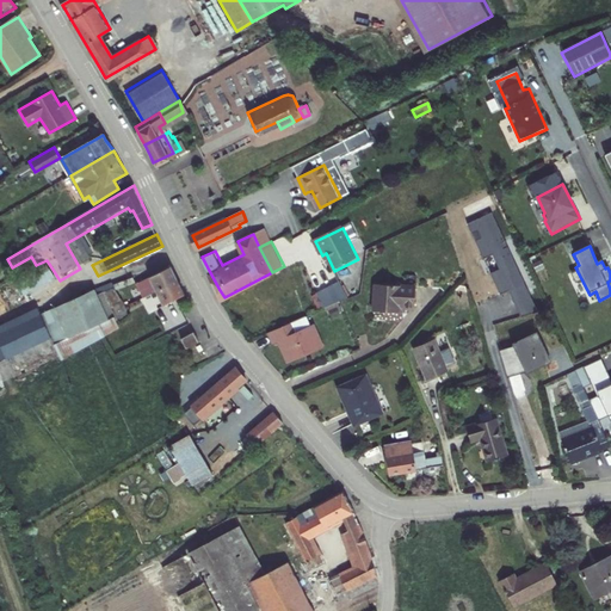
[(49,288),(60,281),(47,260),(36,265),(49,288)]
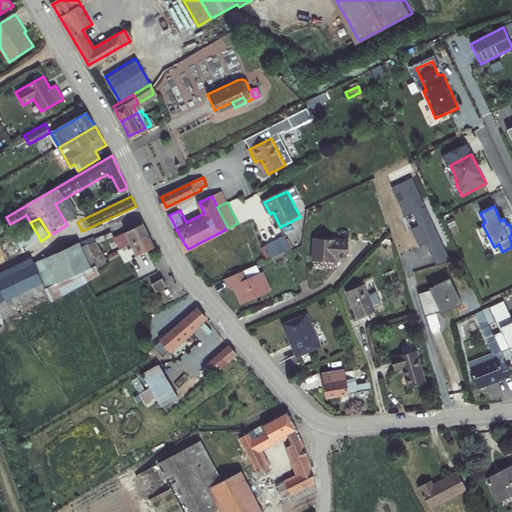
[(117,240),(121,247),(150,232),(146,224),(144,220),(118,234),(119,239),(117,240)]
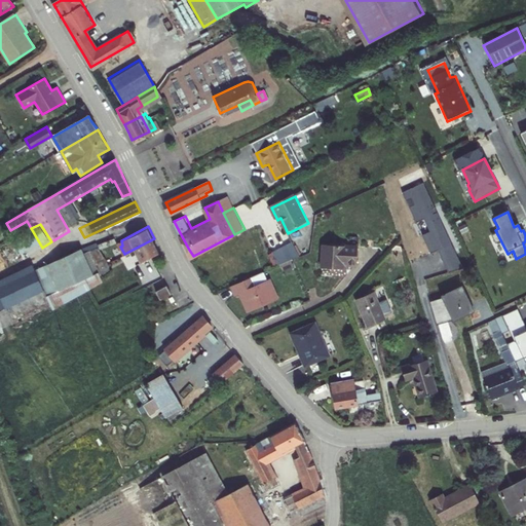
[(133,266),(151,256),(160,251),(157,245),(154,238),(124,254),(128,263),(130,262),(133,266)]
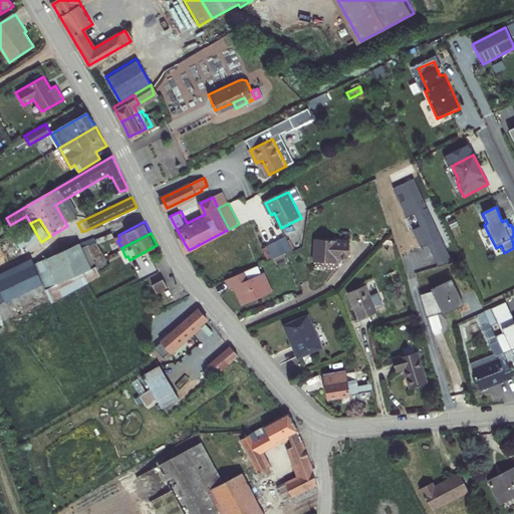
[(28,244),(23,236),(0,249),(5,258),(28,244)]
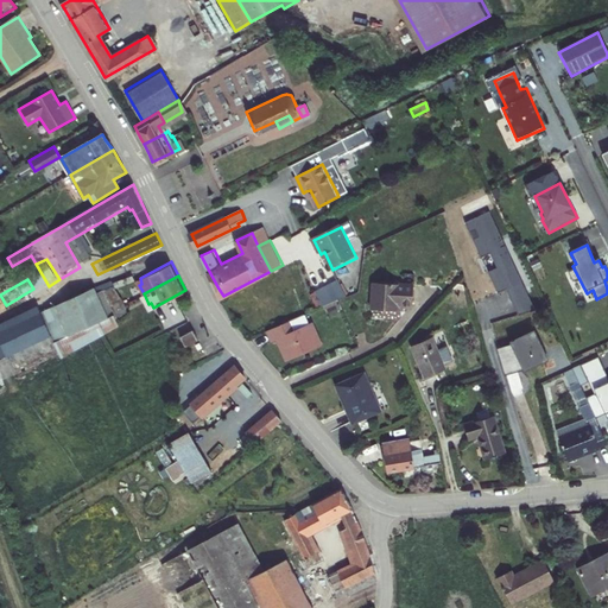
[(315,293),(322,306),(336,303),(346,297),(337,282),(315,293)]
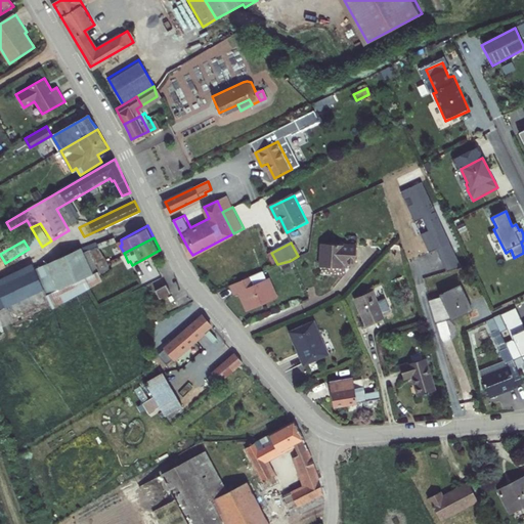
[(357,246),(318,243),(316,272),(346,274),(345,268),(355,267),(357,246)]
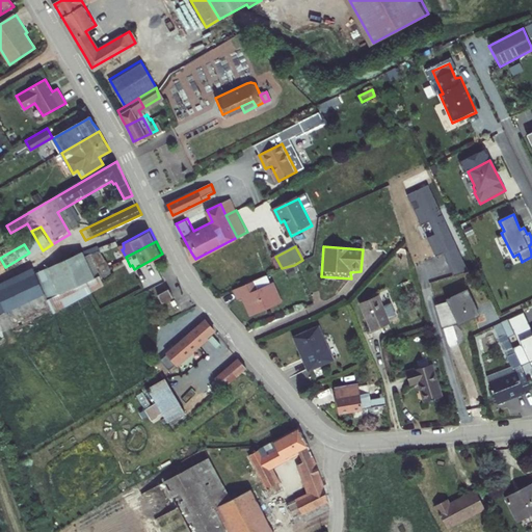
[(105,285),(101,275),(99,276),(85,251),(45,273),(57,297),(64,294),(70,303),(105,285)]
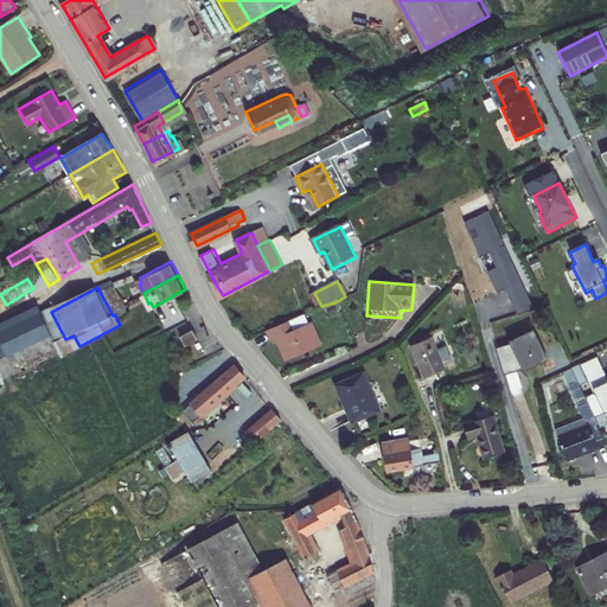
[(107,294),(110,301),(121,295),(119,288),(107,294)]
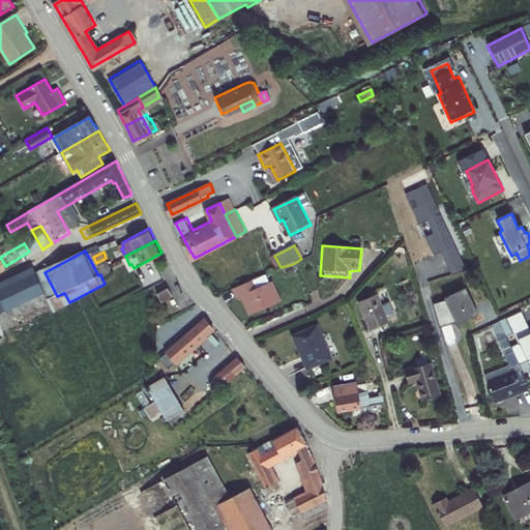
[(116,277),(110,264),(106,258),(96,263),(105,276),(107,275),(110,281),(116,277)]
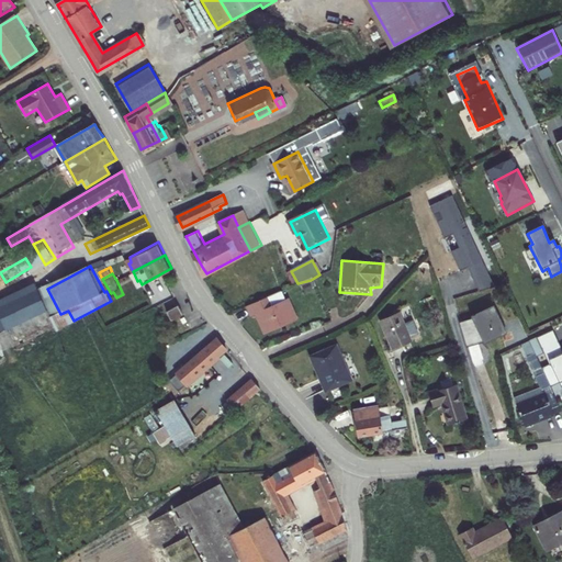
[(60,314),(47,289),(0,313),(0,337),(3,345),(10,341),(12,345),(63,317),(66,325),(74,321),(68,311),(60,314)]
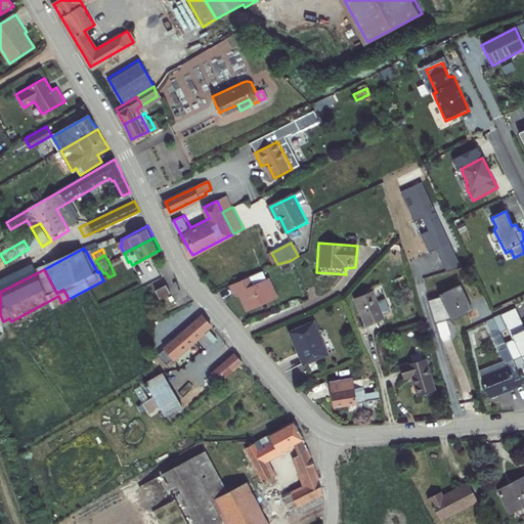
[(254,286),(250,277),(229,287),(232,294),(236,293),(246,312),(278,298),(269,279),(254,286)]
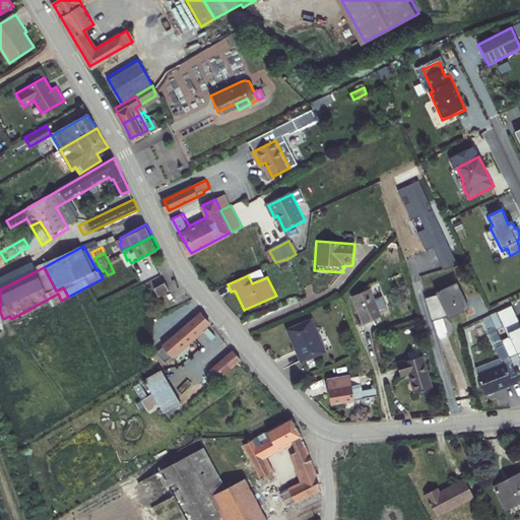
[(172,285),(168,277),(156,283),(161,290),(172,285)]
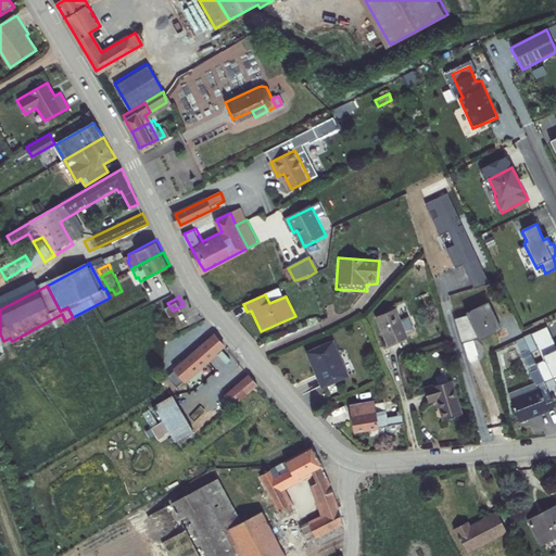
[(500,333),(491,308),(454,320),(464,345),(500,333)]
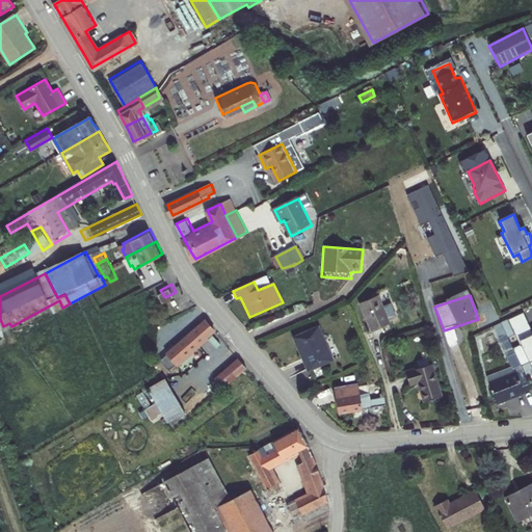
[(391,325),(379,297),(358,306),(370,334),(391,325)]
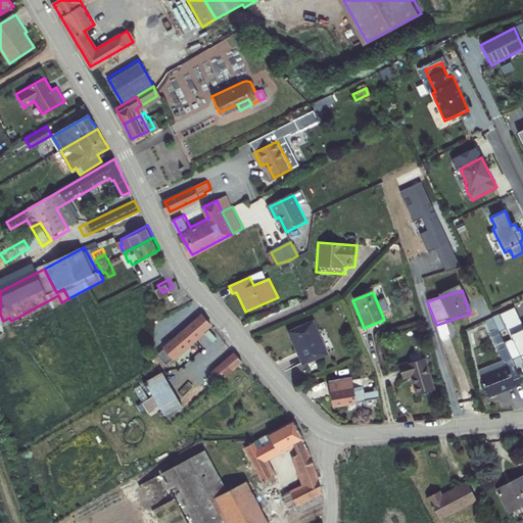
[(522,326),(514,306),(500,313),(522,359),(522,358),(522,326)]
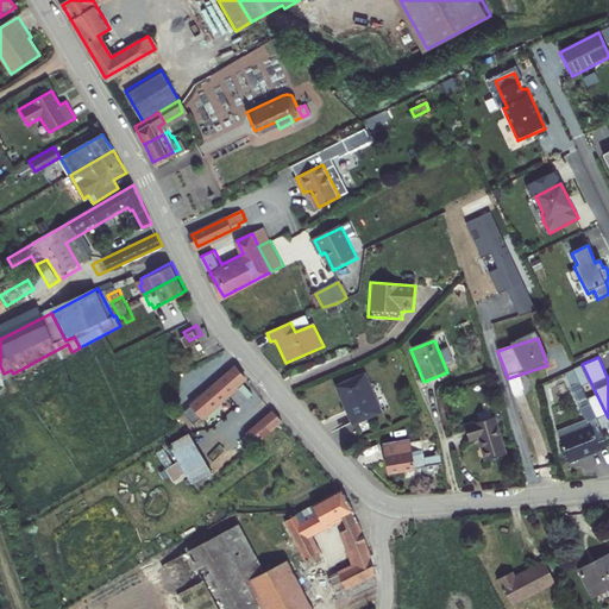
[(249,377),(238,365),(190,407),(199,416),(206,410),(208,413),(249,377)]
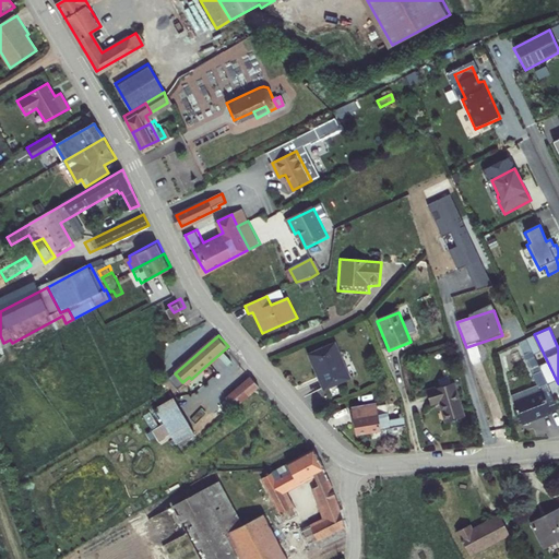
[(351,380),(335,343),(306,356),(322,392),(351,380)]
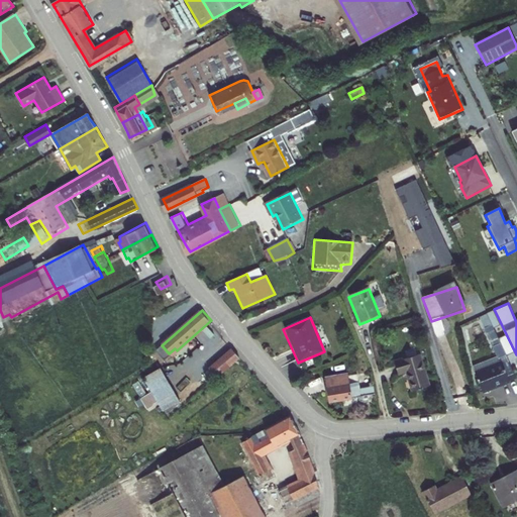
[(476,364),(480,379),(512,369),(492,324),(485,328),(497,354),(476,364)]
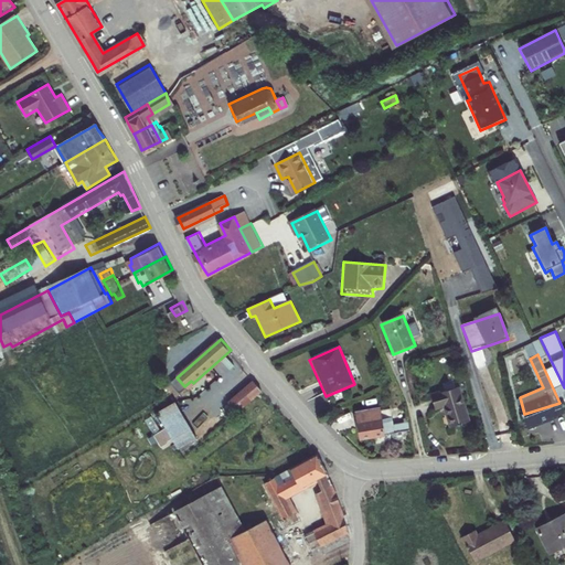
[(248,372),(237,359),(228,366),(240,380),(248,372)]
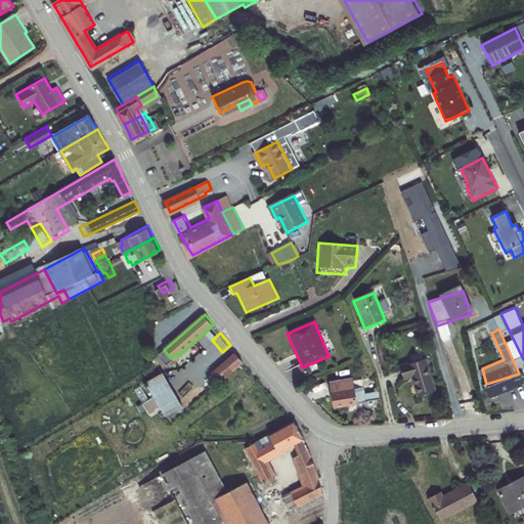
[(220,383),(245,362),(236,353),(212,373),(220,383)]
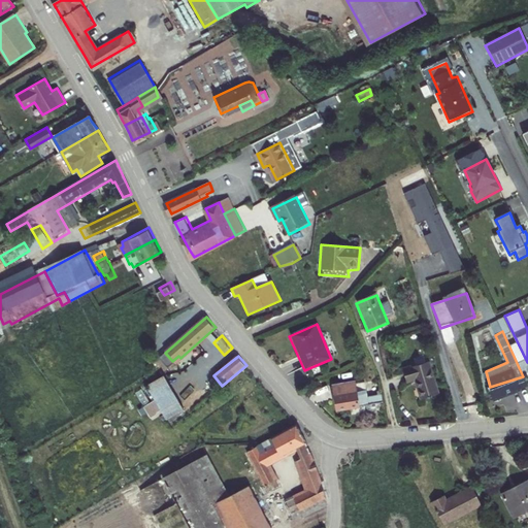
[(438,389),(429,358),(404,365),(407,376),(417,374),(422,394),(438,389)]
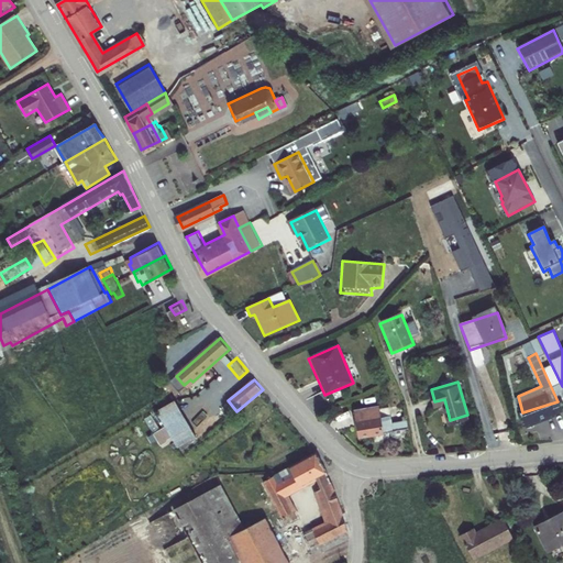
[(185,397),(165,407),(186,446),(206,437),(185,397)]
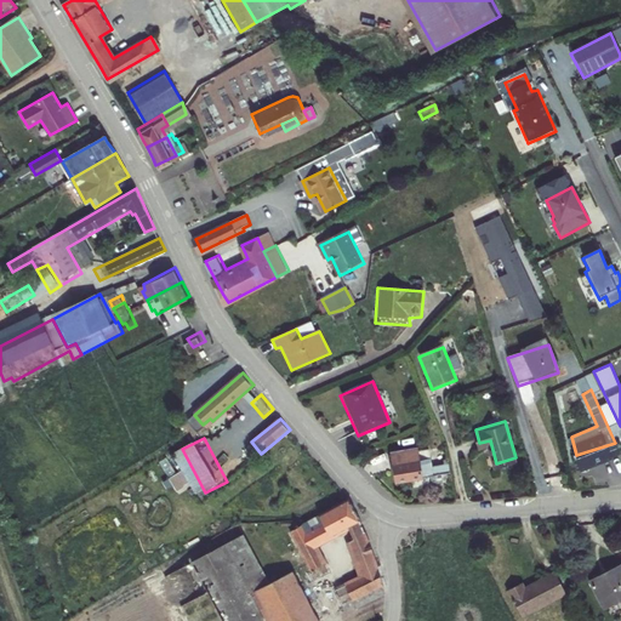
[(454,466),(453,456),(438,460),(432,444),(419,448),(417,443),(391,448),(402,480),(454,466)]
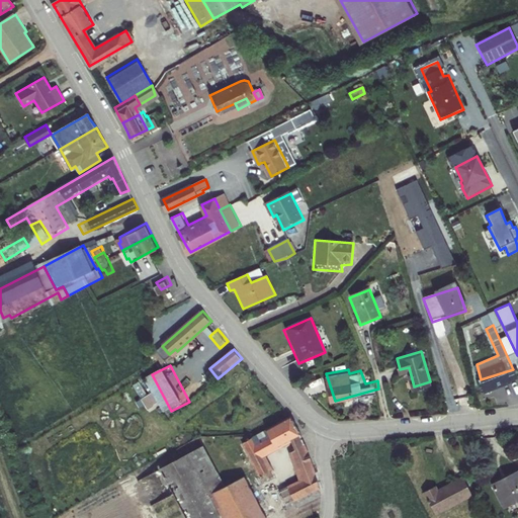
[(513,369),(481,379),(485,391),(511,381),(511,380),(517,378),(513,369)]
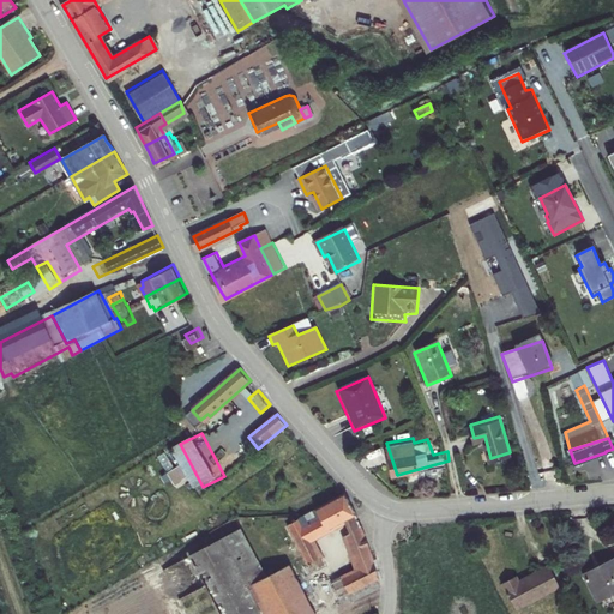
[(343,488),(304,511),(298,515),(287,521),(331,599),(339,594),(344,602),(383,582),(375,557),(360,521),(349,527),(344,530),(360,561),(335,576),(312,534),(343,515),(355,509),(343,488)]
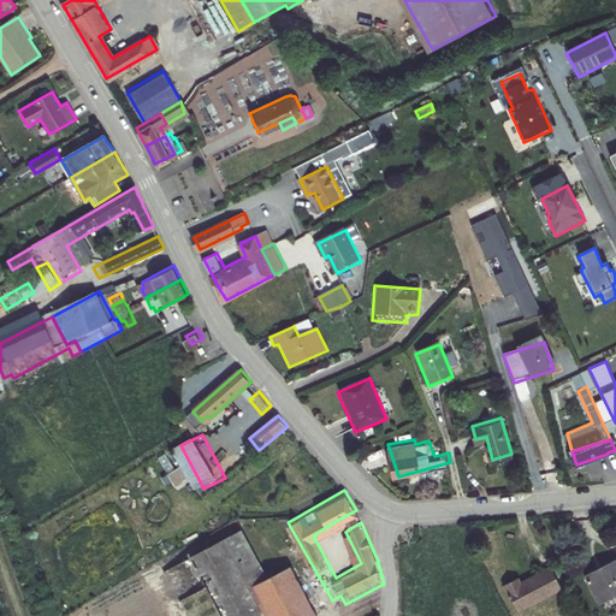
[(356,510),(344,516),(350,528),(361,522),(356,510)]
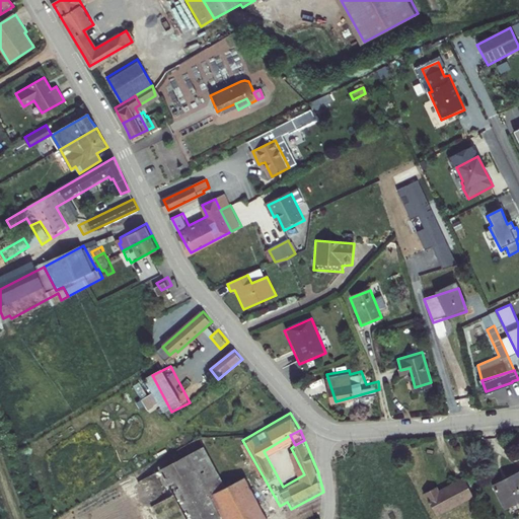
[(162,518),(226,518),(212,492),(226,484),(204,443),(141,477),(162,518)]
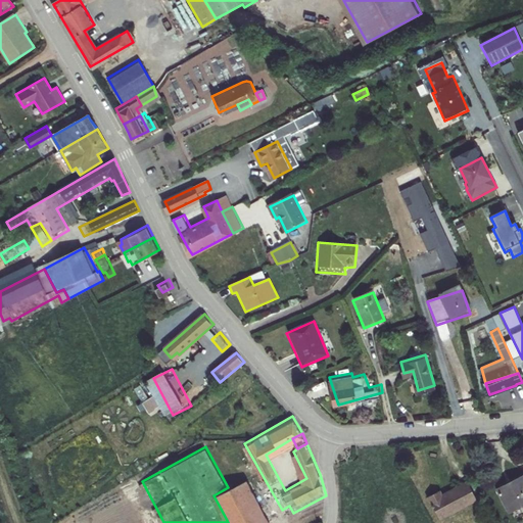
[(522,475),(496,489),(509,512),(522,504),(522,475)]
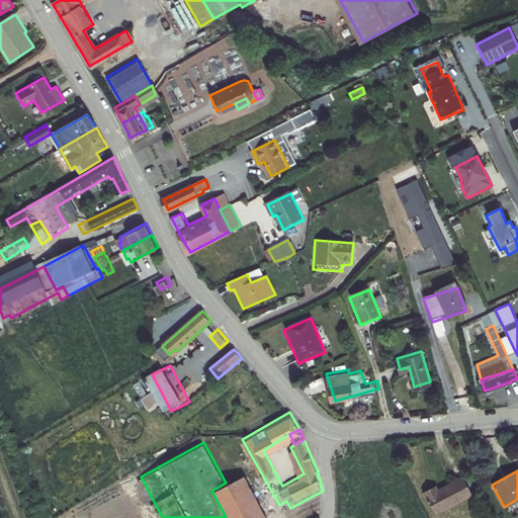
[(244,472),(226,483),(211,491),(226,517),(268,517),(269,517),(244,472)]
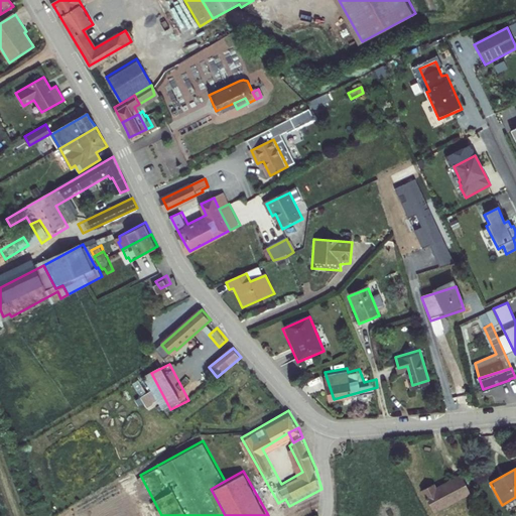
[(433,512),(471,493),(461,476),(435,489),(432,485),(422,490),(433,512)]
